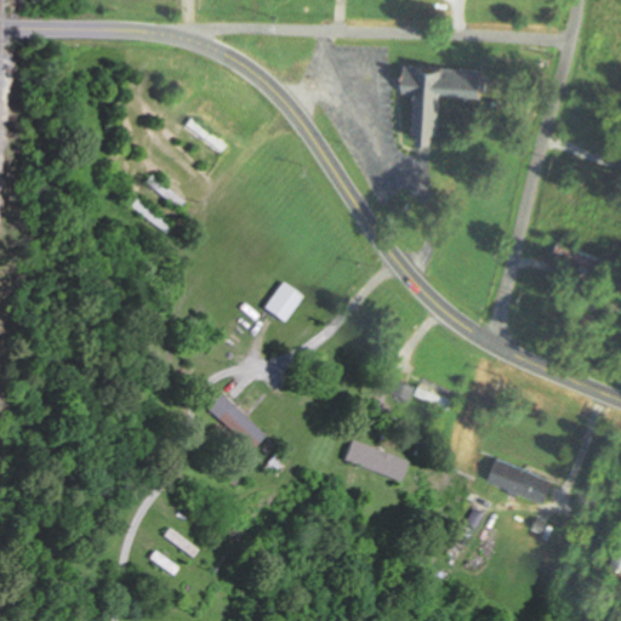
[(440,141),(443,95),(489,97),(490,68),(415,64),(411,140),(440,141)]
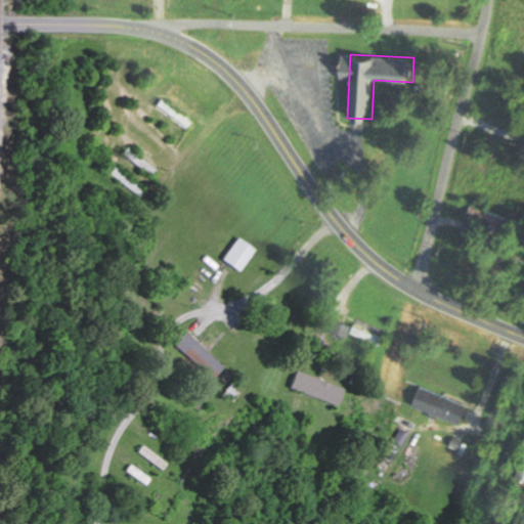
[(195,121),(163,98),(158,106),(189,128),(195,121)]
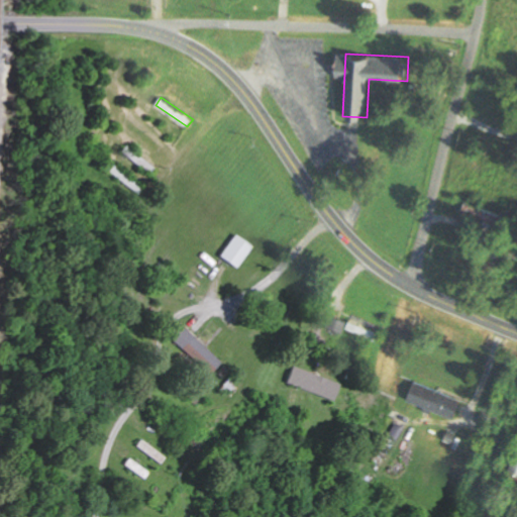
[(146,123),(172,141),(177,134),(151,116),(146,123)]
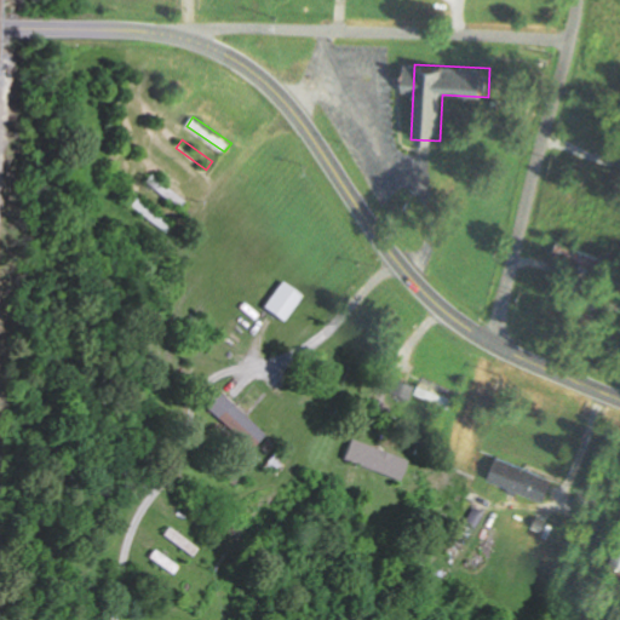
[(144,182),(178,213),(187,204),(153,172),(144,182)]
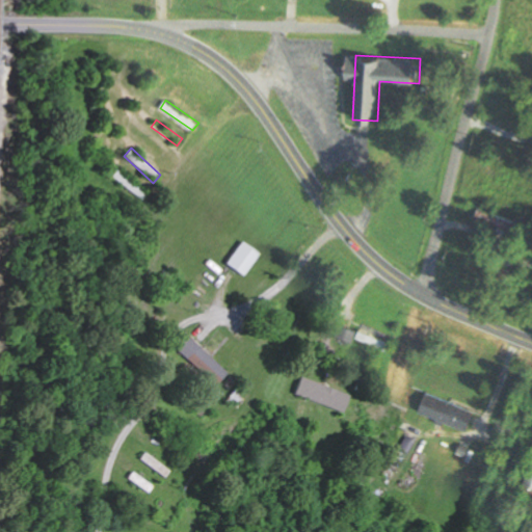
[(111,178),(142,203),(149,194),(118,169),(111,178)]
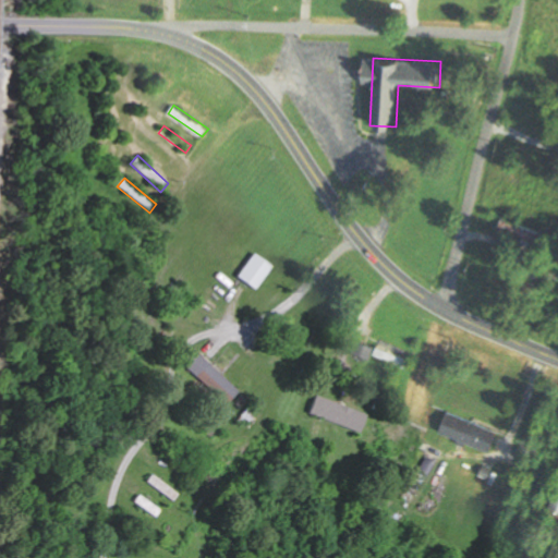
[(541,244),(545,233),(501,216),(497,227),(541,244)]
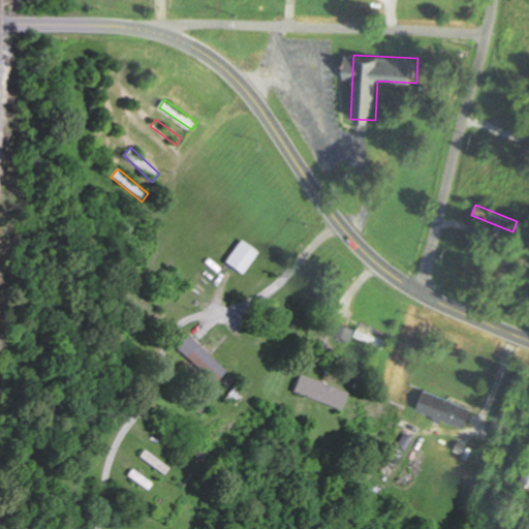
[(260,253),(243,239),(232,251),(231,250),(223,260),(242,276),(260,253)]
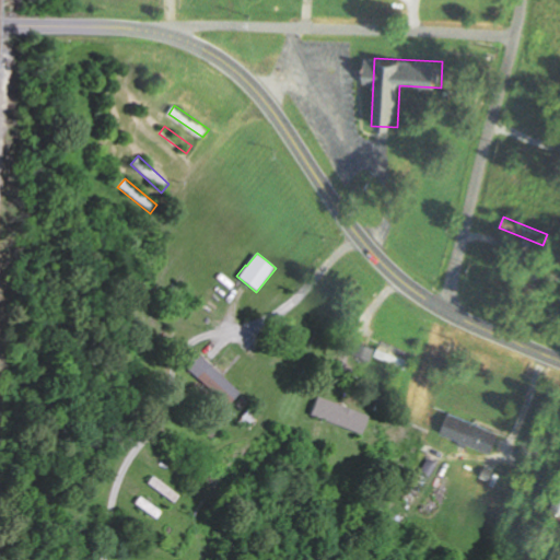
[(377,354),(410,370),(413,362),(381,347),(377,354)]
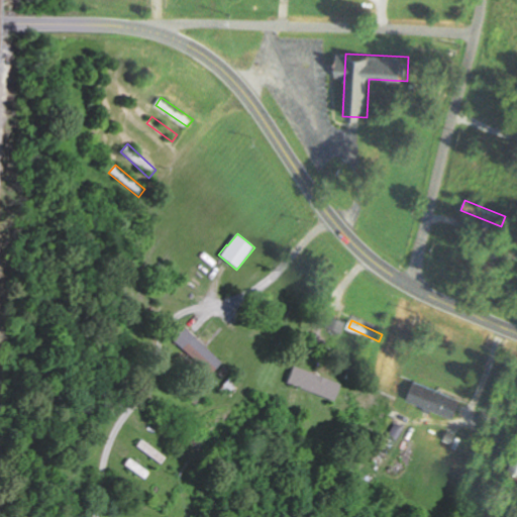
[(217,354),(184,324),(170,339),(203,370),(217,354)]
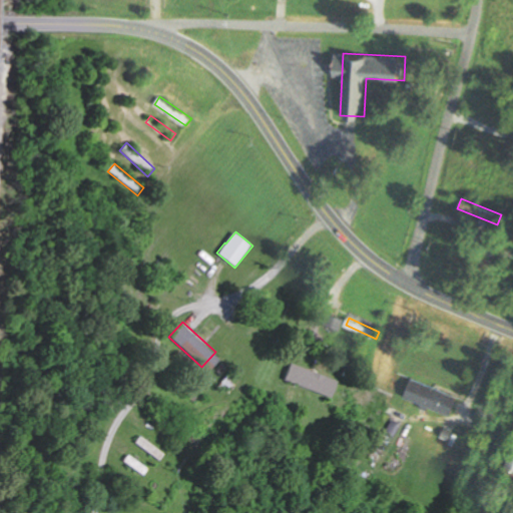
[(407,396),(454,415),(462,396),(414,377),(407,396)]
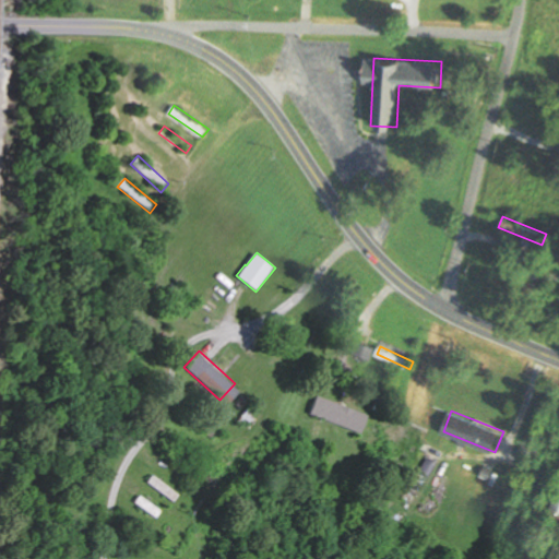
[(173,504),(180,496),(153,474),(146,483),(173,504)]
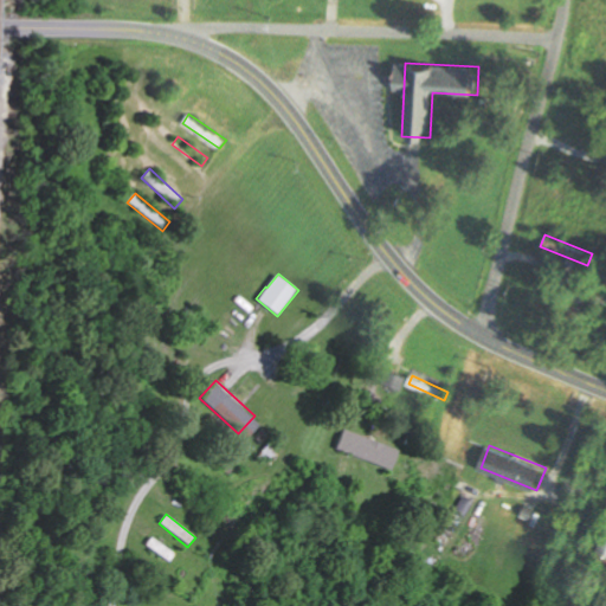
[(172,562),(178,552),(152,537),(146,548),(172,562)]
